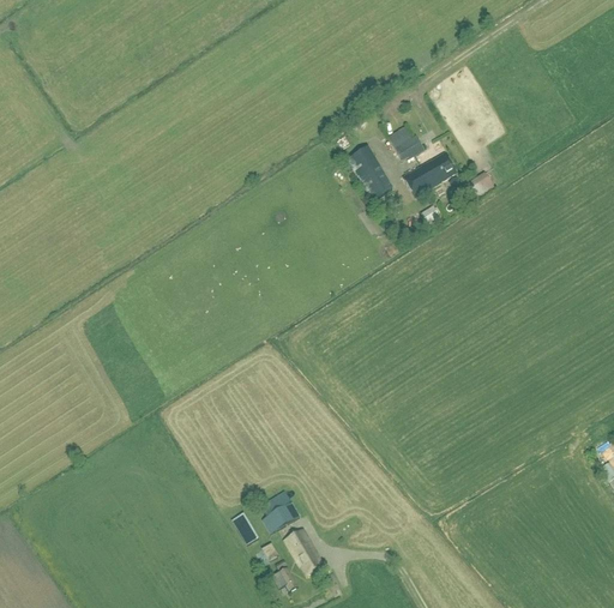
[(422,145),(417,137),(415,133),(395,145),(402,157),(422,145)]
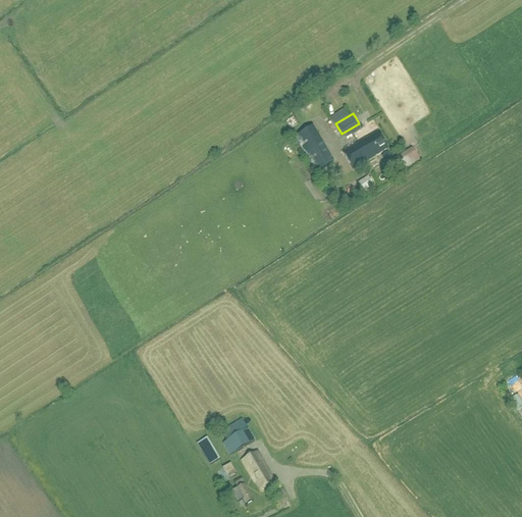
[(313,122),(294,135),(315,168),(333,157),(313,122)]
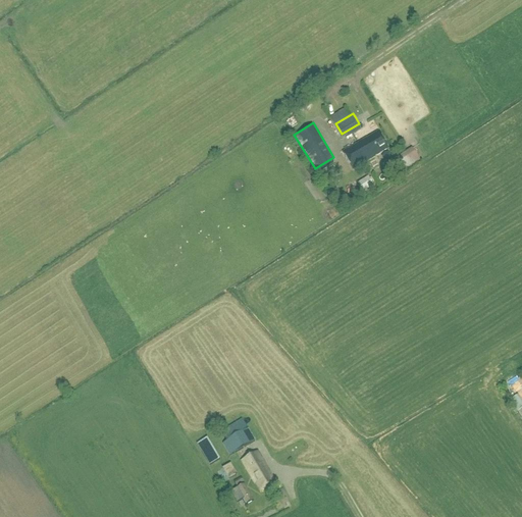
[(380,150),(387,145),(378,128),(366,135),(343,149),(354,166),(380,150)]
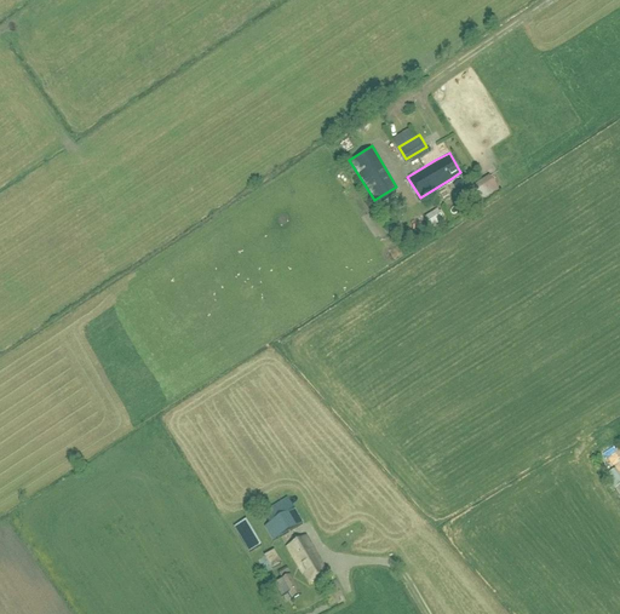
[(500,188),(492,176),(489,171),(471,183),(482,199),(500,188)]
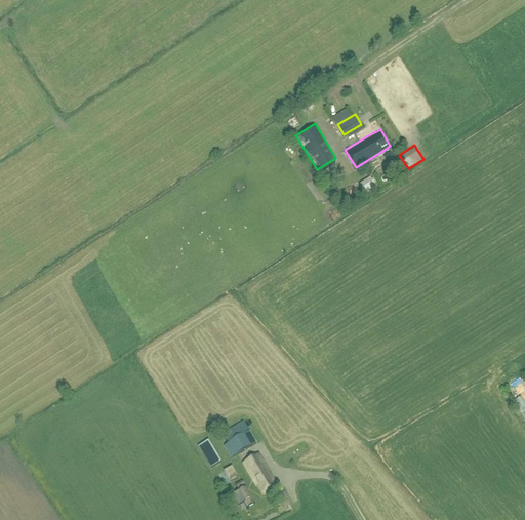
[(325,167),(319,171),(325,183),(332,178),(325,167)]
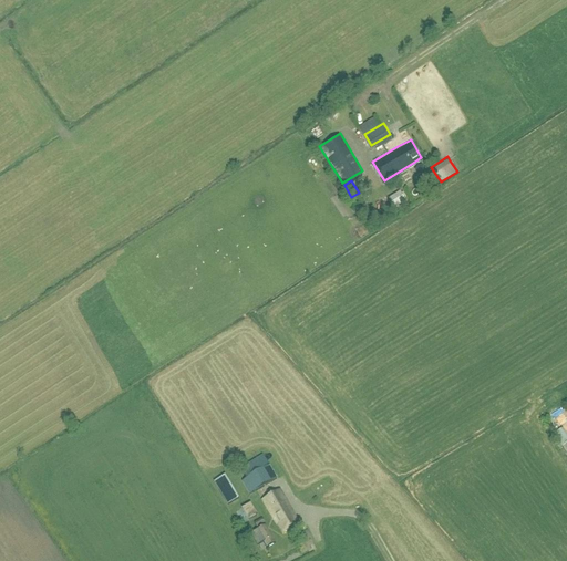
[(400,187),(388,195),(395,207),(408,199),(400,187)]
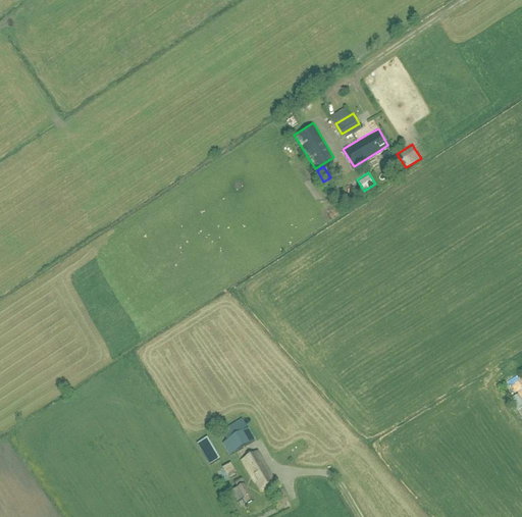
[(229,452),(254,437),(247,424),(226,436),(222,440),(229,452)]
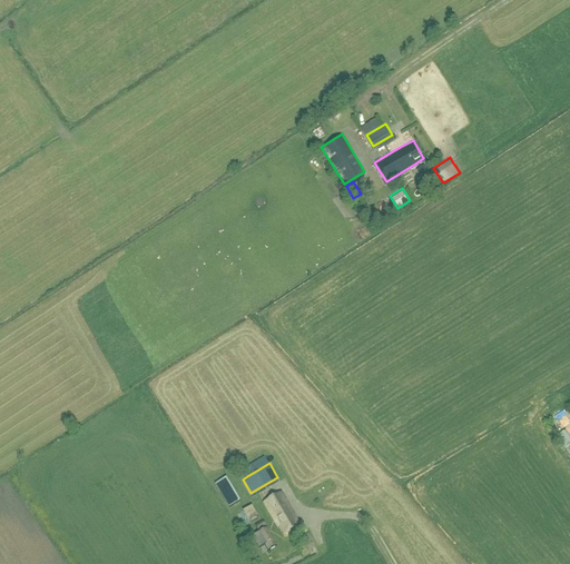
[(229,480),(226,473),(215,480),(219,486),(229,480)]
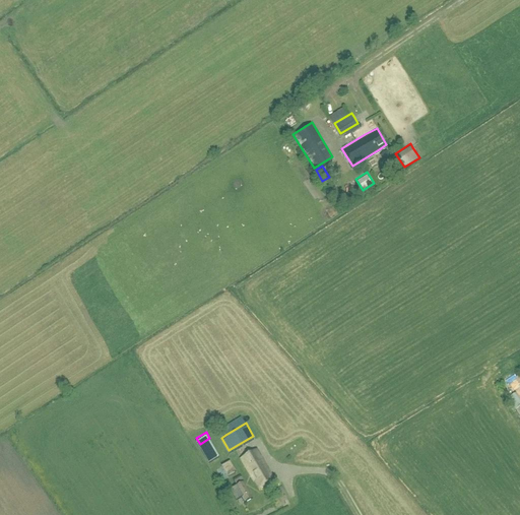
[(257,446),(241,455),(255,478),(260,487),(274,476),(269,468),(257,446)]
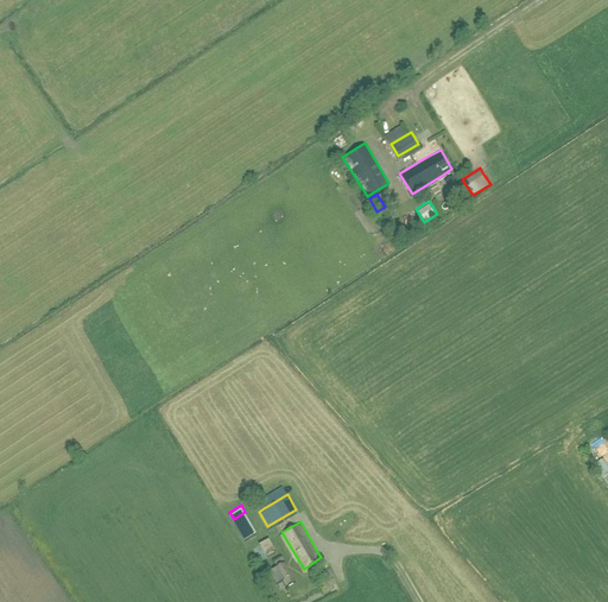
[(271,556),(280,550),(271,536),(263,542),(271,556)]
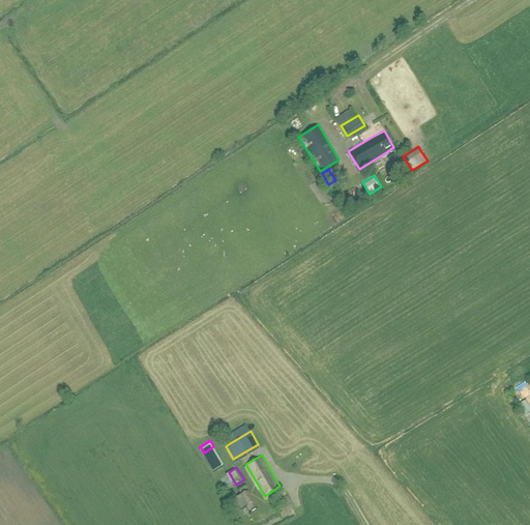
[(238,486),(241,491),(248,487),(244,482),(238,486)]
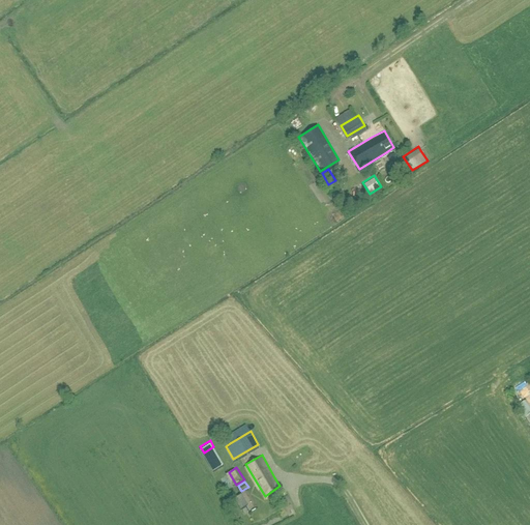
[(257,504),(248,487),(241,491),(235,495),(240,505),(246,503),(248,508),(257,504)]
